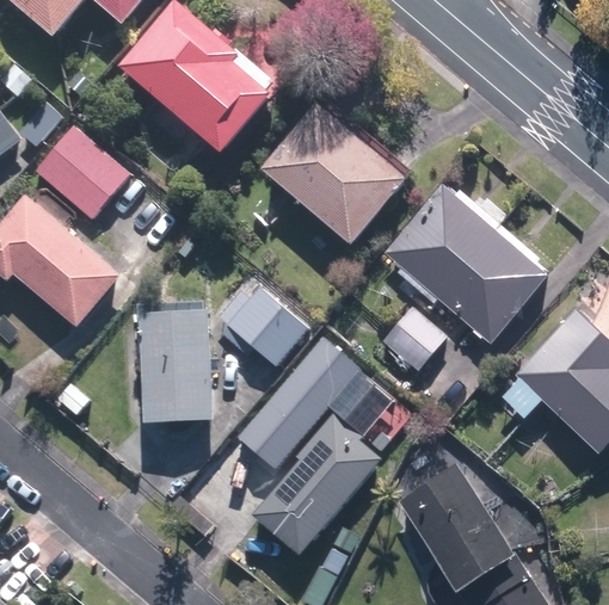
[(6,0),(54,39),(87,0),(92,0),(123,25),(143,0),(6,0)]
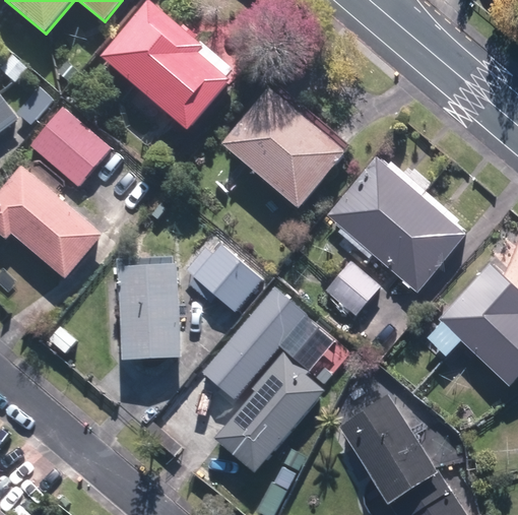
[(202,48),(150,1),(102,55),(186,132),(232,82),(198,52),(202,48)]
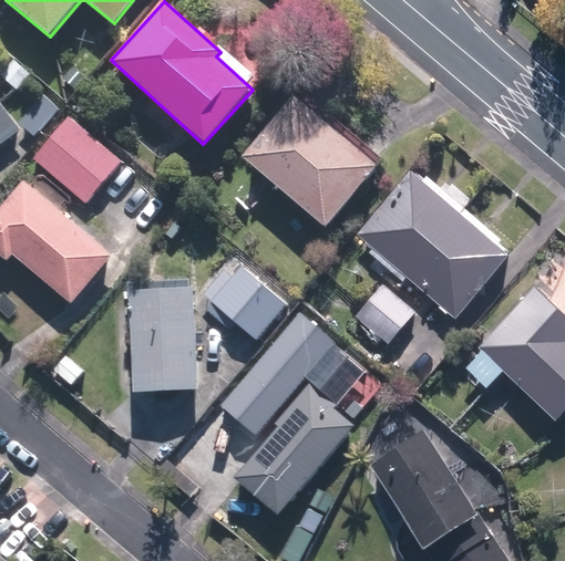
[(17,87),(30,72),(13,59),(1,74),(17,87)]
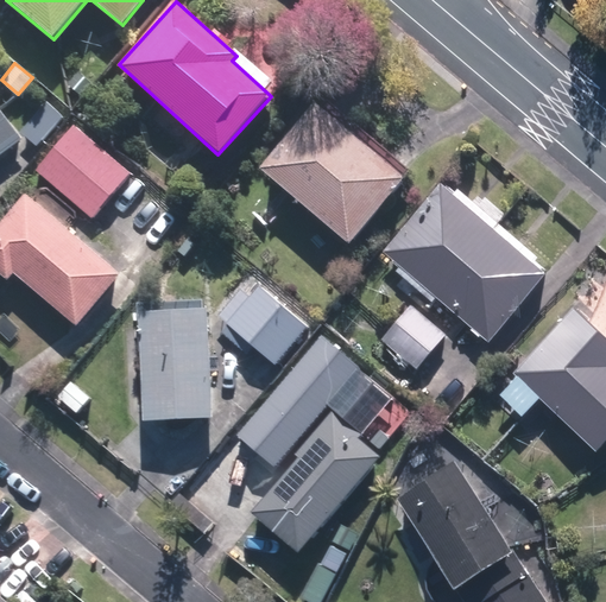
[(63,114),(45,99),(18,130),(36,145),(63,114)]
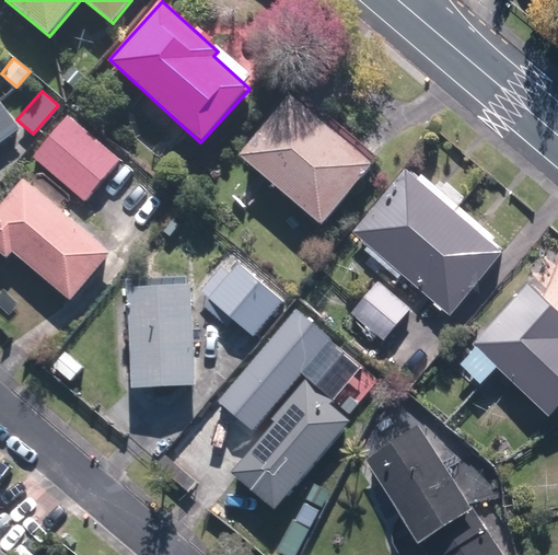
[(374,166),(290,95),(239,155),(323,227),(374,166)]
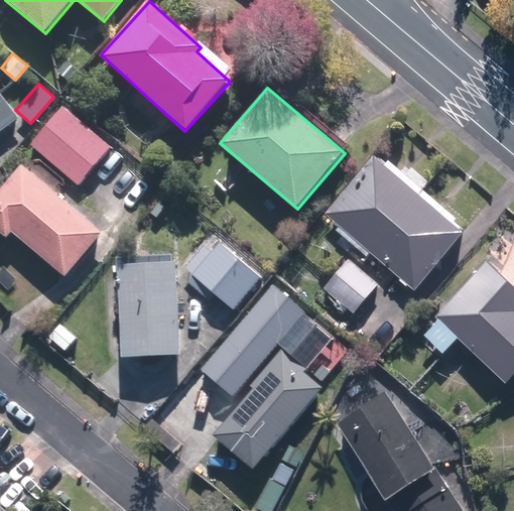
[(0,130),(17,117),(0,94),(0,130)]
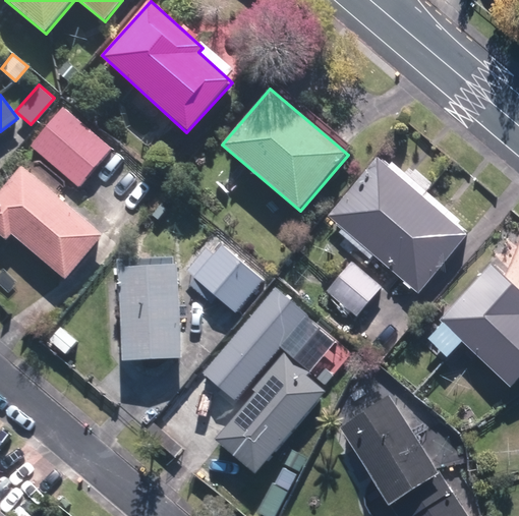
[(113,149),(63,104),(27,142),(78,187),(113,149)]
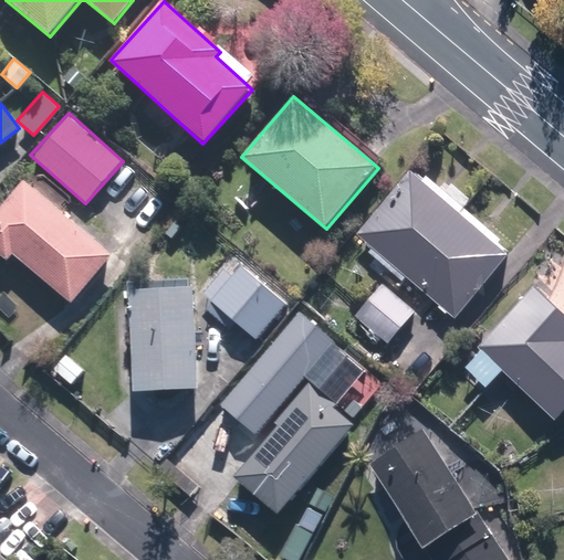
[(508,256),(409,169),(355,231),(453,317),(508,256)]
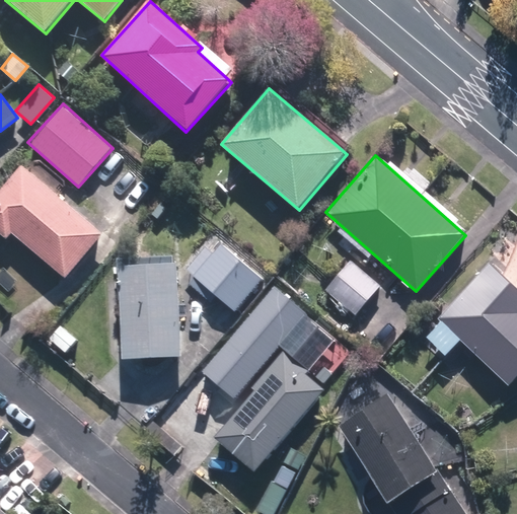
[(64,277),(102,233),(21,163),(0,189),(0,233),(4,237),(10,230),(64,277)]
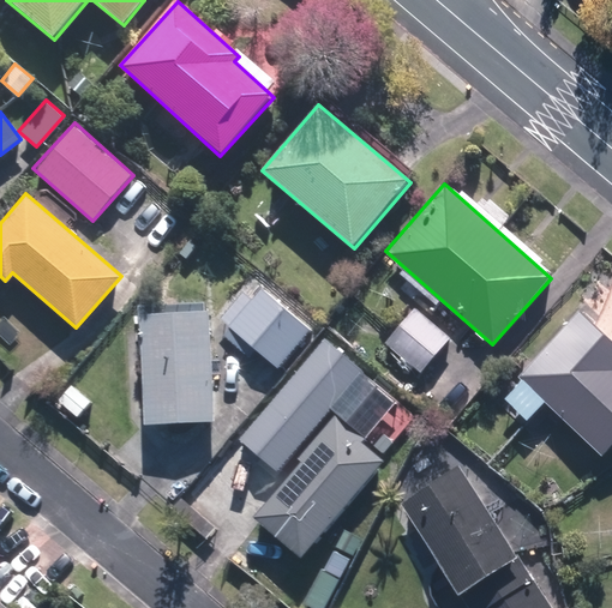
[(316,330),(273,293),(237,335),(281,372),(316,330)]
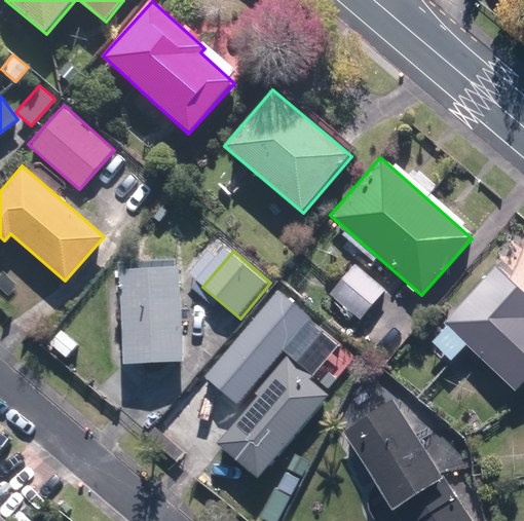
[(354,262),(328,291),(359,319),(384,290),(354,262)]
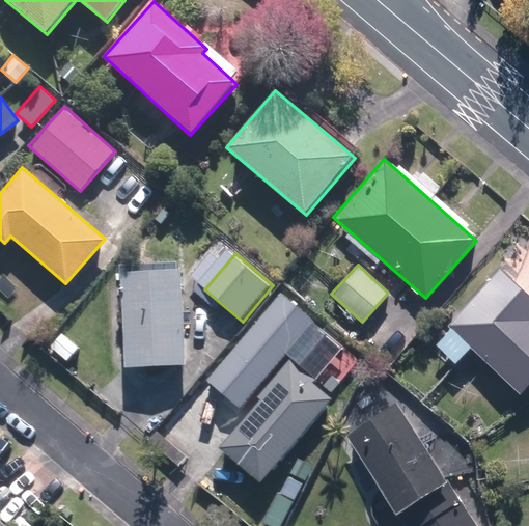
[(181,268),(119,272),(126,367),(187,364),(181,268)]
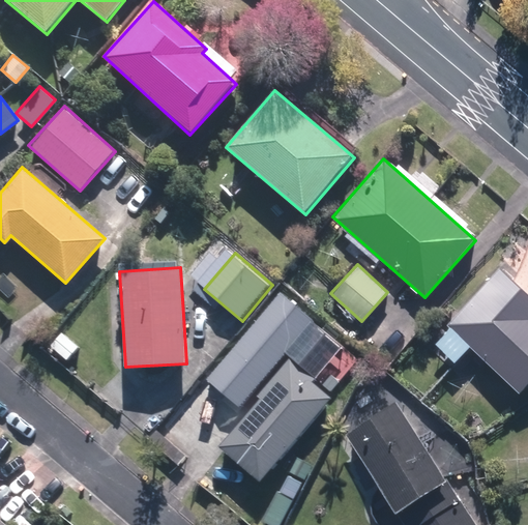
[(527,296),(500,269),(446,324),(449,327),(435,343),(455,361),(469,346),(519,394),(527,383),(527,296)]
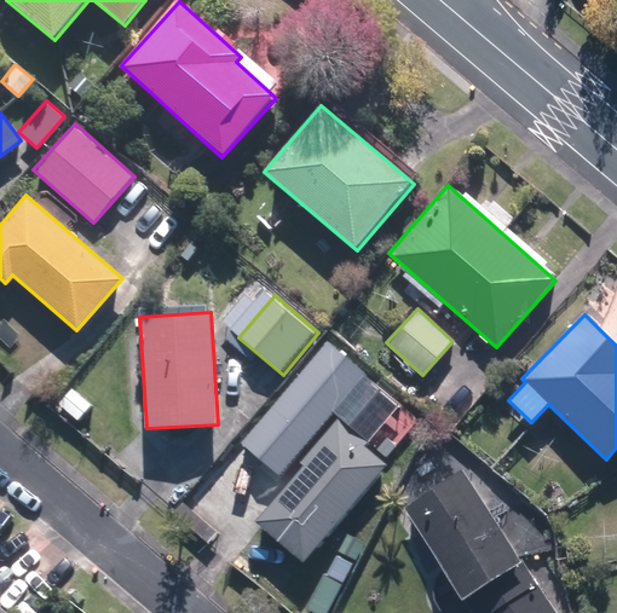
[(367,372),(328,340),(241,441),(280,474),(367,372)]
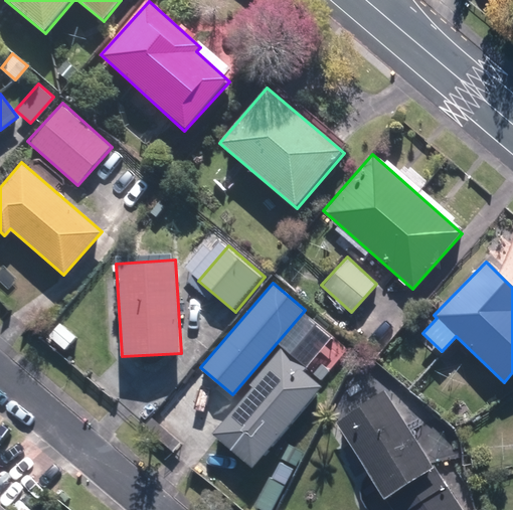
[(252,468),(321,386),(301,370),(305,365),(281,346),(249,382),(253,386),(212,435),(252,468)]
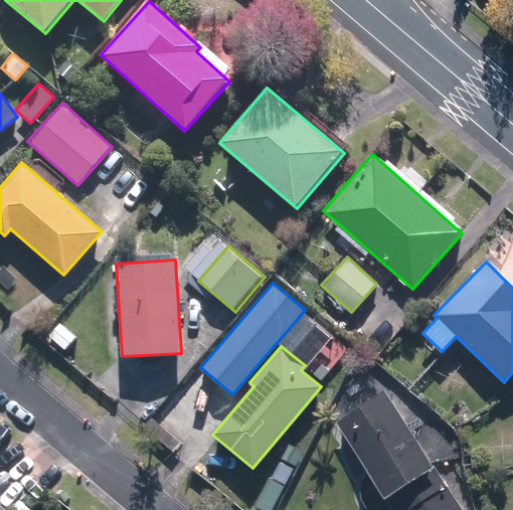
[(431,464),(384,388),(335,418),(385,499),(387,498),(394,509),(461,509),(433,463),(431,464)]
